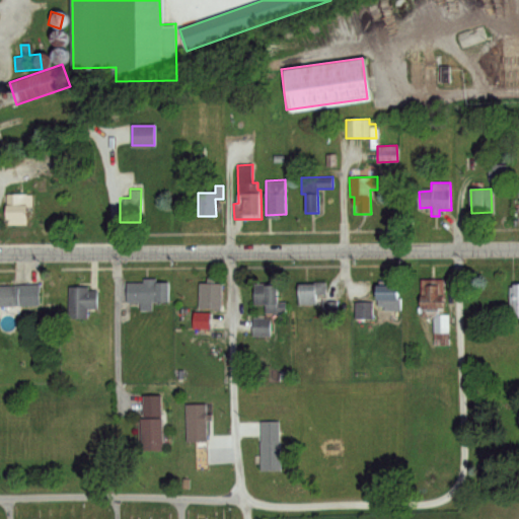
[(5,194),(34,194),(34,207),(26,207),(26,224),(4,224),(5,194)]
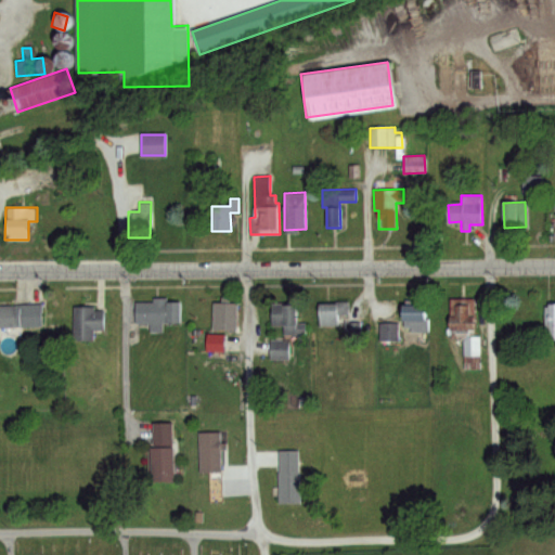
[(136,302),(153,302),(153,294),(167,294),(168,301),(178,301),(179,323),(160,324),(160,333),(149,333),(149,323),(137,323),(136,302)]
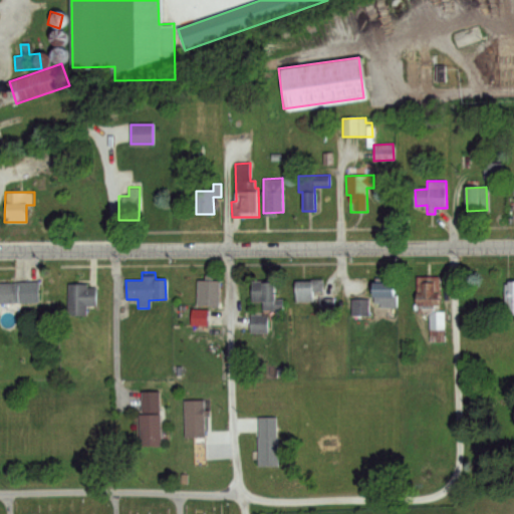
[(416,278),(439,277),(440,313),(445,312),(446,341),(430,341),(429,316),(417,317),(416,278)]
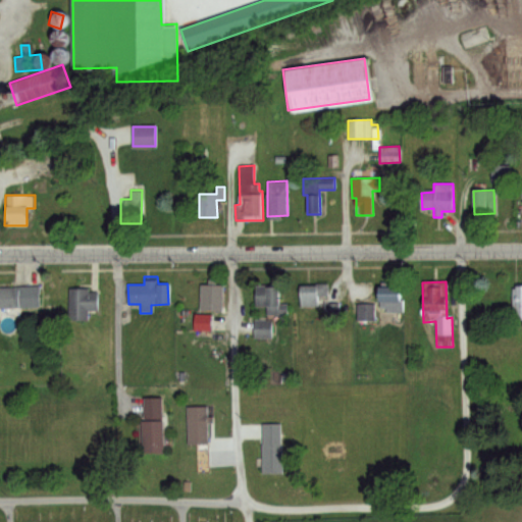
[(200,284),(220,284),(220,311),(200,309),(200,284)]
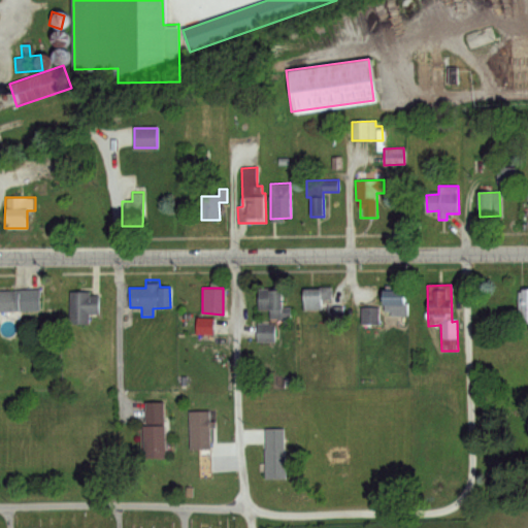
[(303,288),(330,288),(330,300),(322,301),(322,309),(303,310),(303,288)]
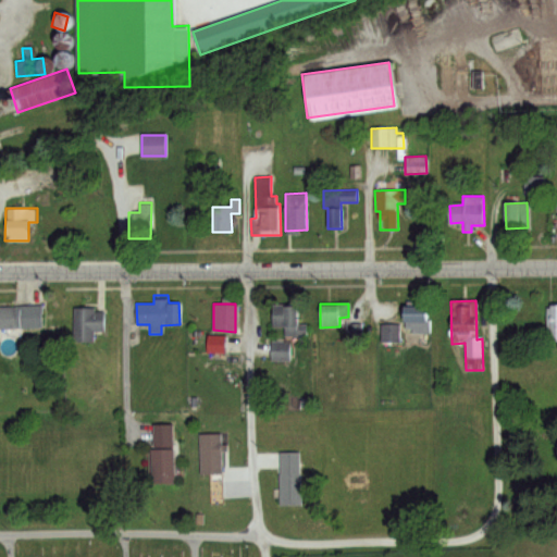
[(0,306),(44,306),(44,329),(0,329),(0,306)]
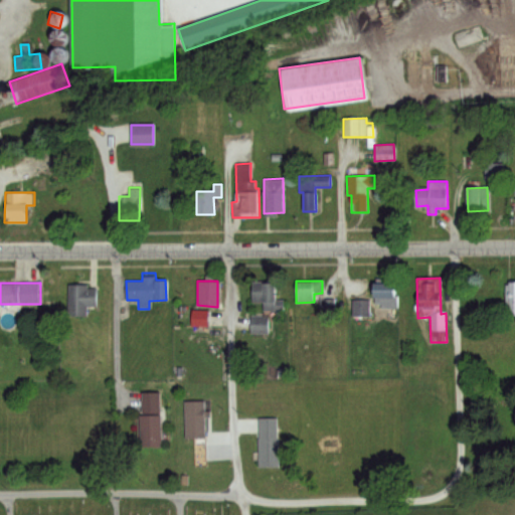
[(508,283),(514,283),(514,316),(505,316),(504,286),(508,286),(508,283)]
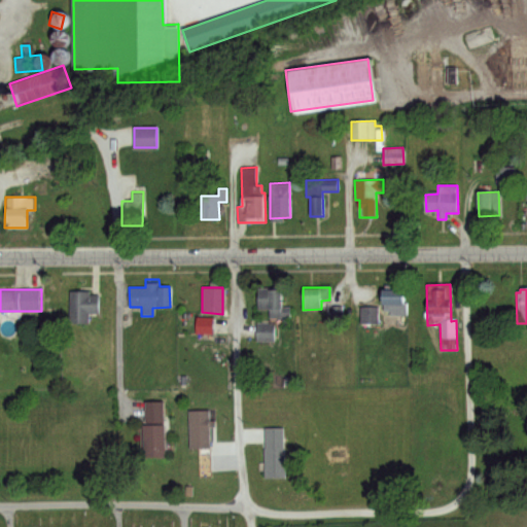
[(68,291),(89,290),(89,296),(102,296),(103,315),(88,316),(89,325),(70,326),(68,291)]
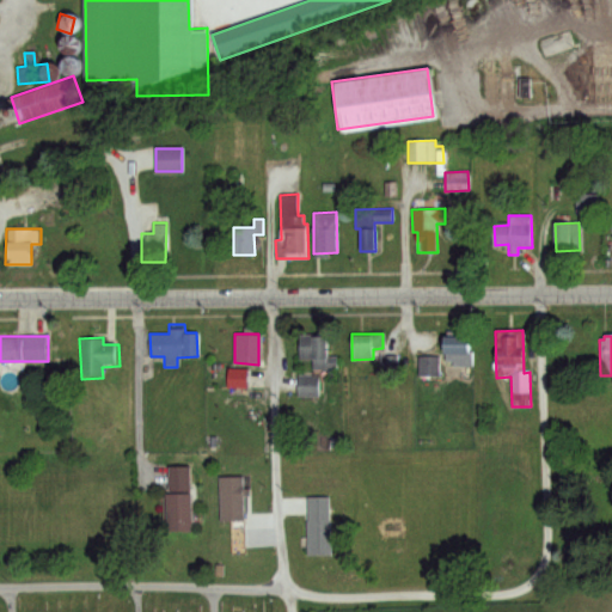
[(312,337),(326,337),(326,356),(338,356),(338,372),(310,372),(310,361),(300,361),(300,344),(312,343),(312,337)]
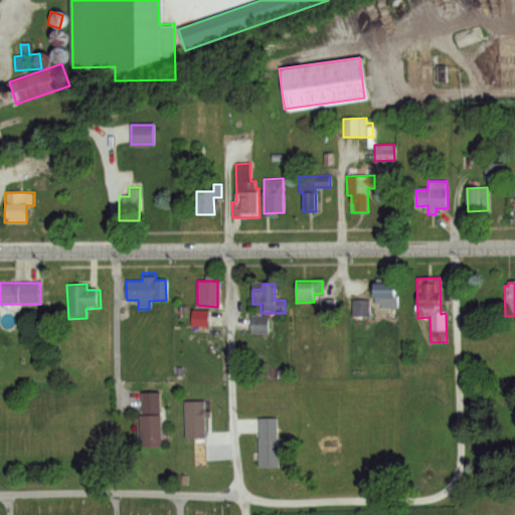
[(373,285),(394,285),(394,296),(398,296),(398,308),(373,308),(373,285)]
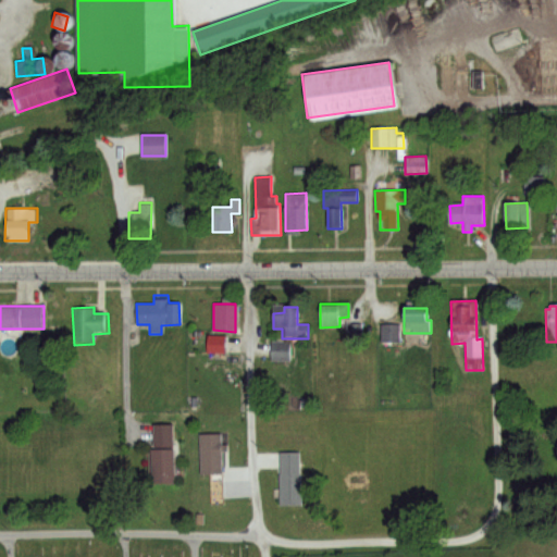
[(380,324),(398,324),(398,343),(380,343),(380,324)]
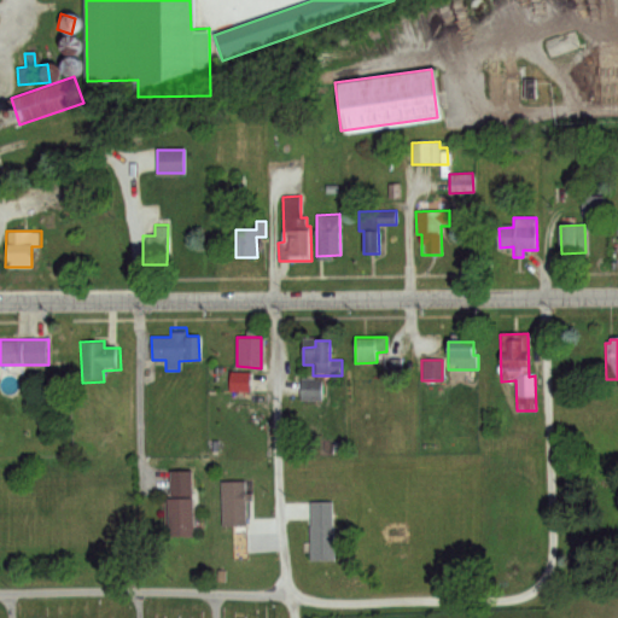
[(248,392),(248,371),(227,371),(227,392),(248,392)]
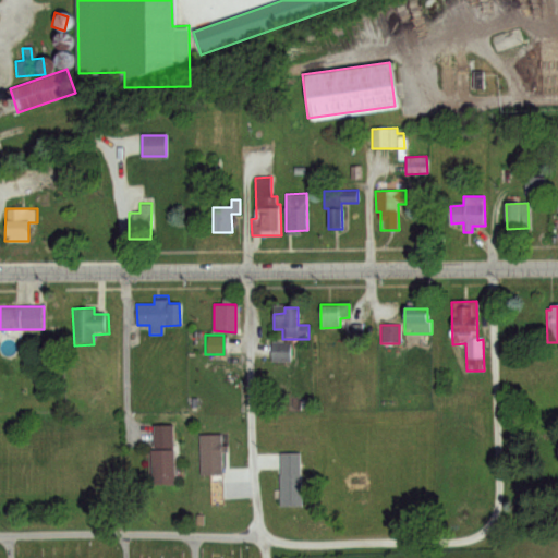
[(271,343),(290,342),(290,361),(271,362),(271,343)]
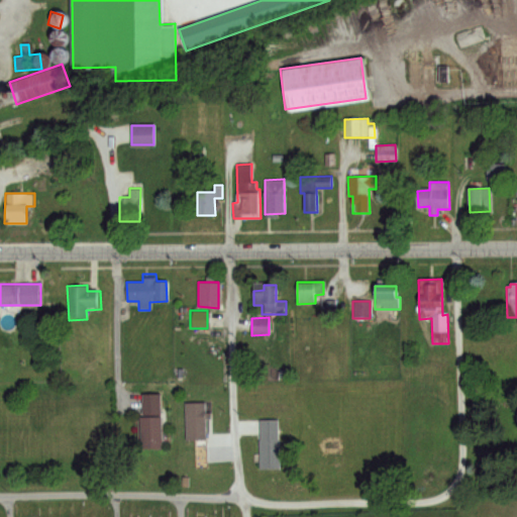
[(143,393),(159,392),(162,446),(139,448),(138,415),(144,415),(143,393)]
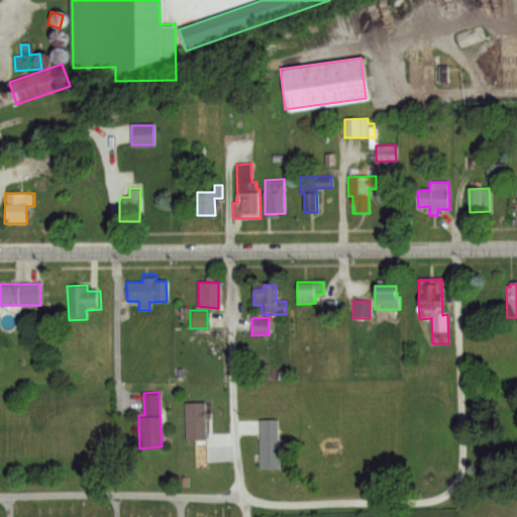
[(179,402),(201,402),(202,436),(180,436),(179,402)]
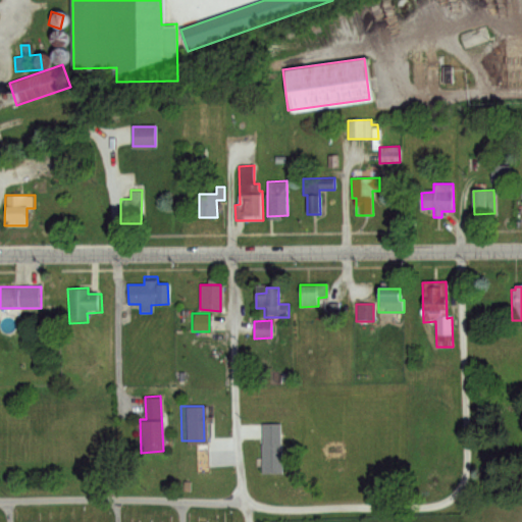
[(262,422),(279,422),(280,471),(264,471),(262,422)]
